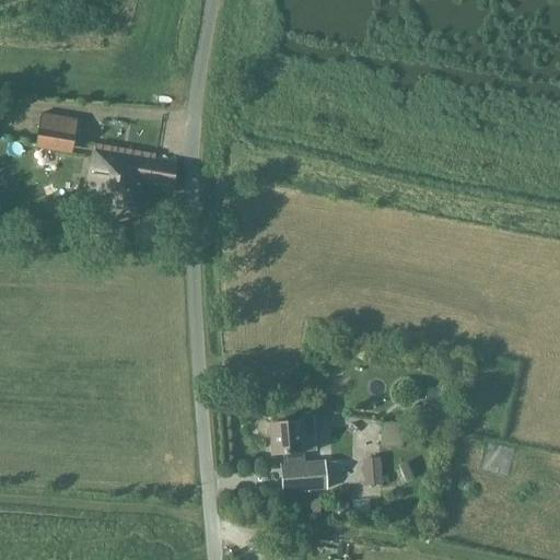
[(77,119),(38,113),(33,148),(71,154),(77,119)]
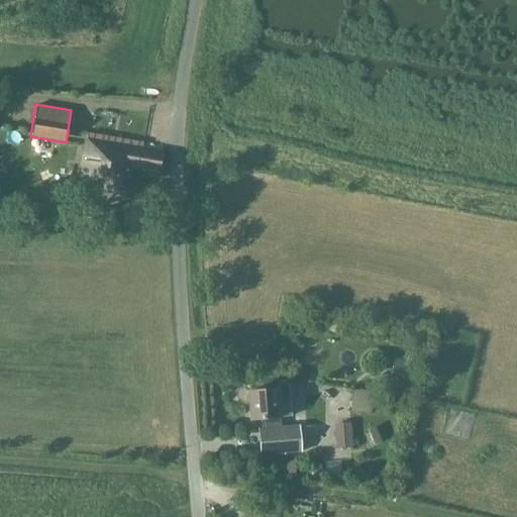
[(142,142),(88,133),(80,185),(94,188),(94,193),(127,199),(131,171),(157,175),(161,154),(140,150),(142,142)]
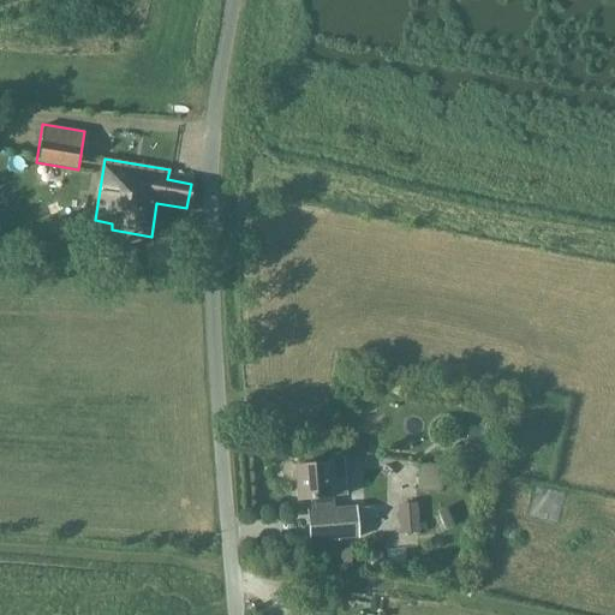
[(495,431),(467,425),(463,448),(489,454),(495,431)]
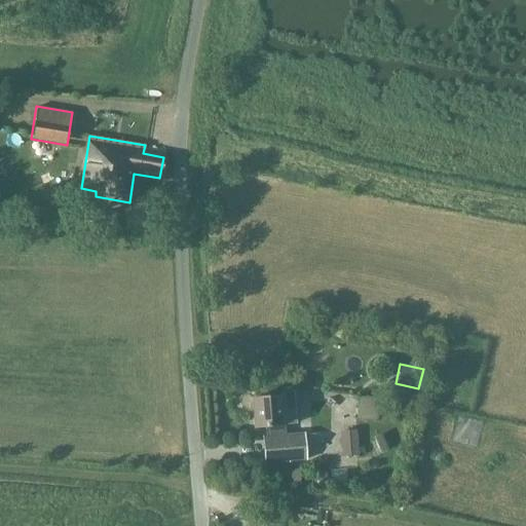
[(294,408),(296,408),(294,391),(284,392),(283,397),(253,401),(256,425),(264,424),(265,437),(263,438),(265,462),(307,459),(305,434),(286,436),(285,424),(296,423),(294,408)]
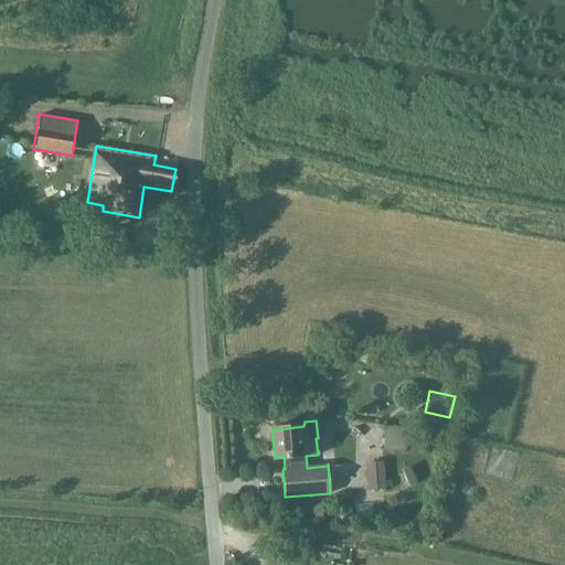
[(384,490),(383,462),(365,464),(366,491),(384,490)]
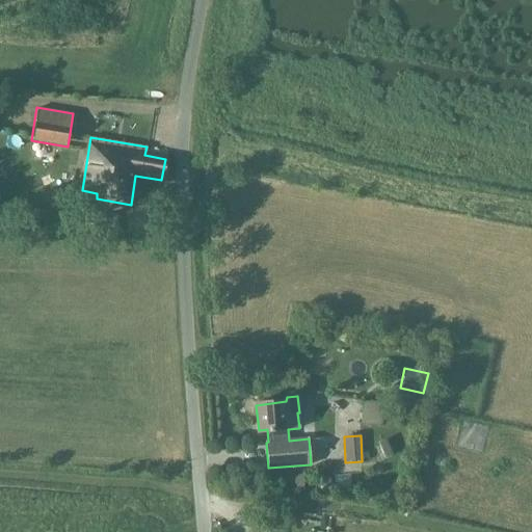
[(335,486),(350,486),(350,474),(335,475),(335,486)]
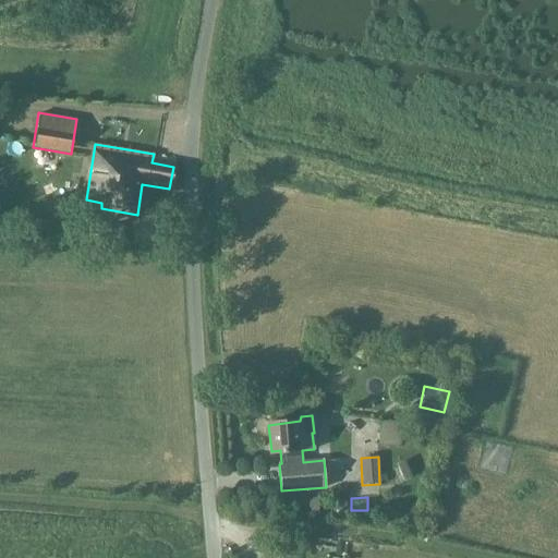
[(335,516),(348,516),(347,499),(334,500),(335,516)]
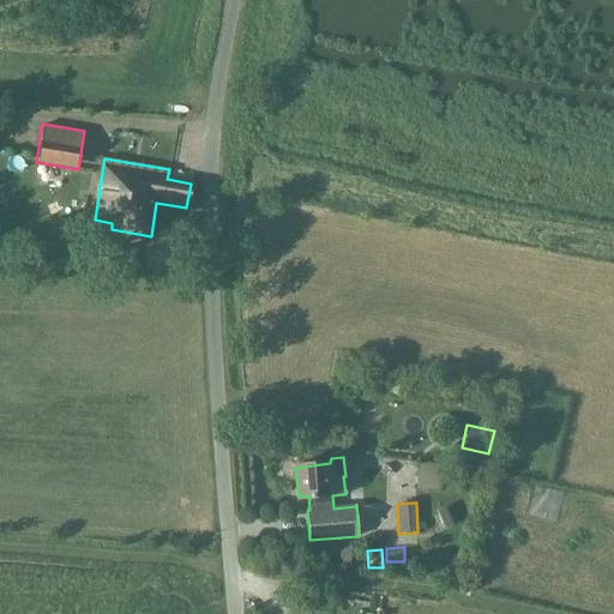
[(379,595),(360,594),(359,609),(379,611),(379,595)]
